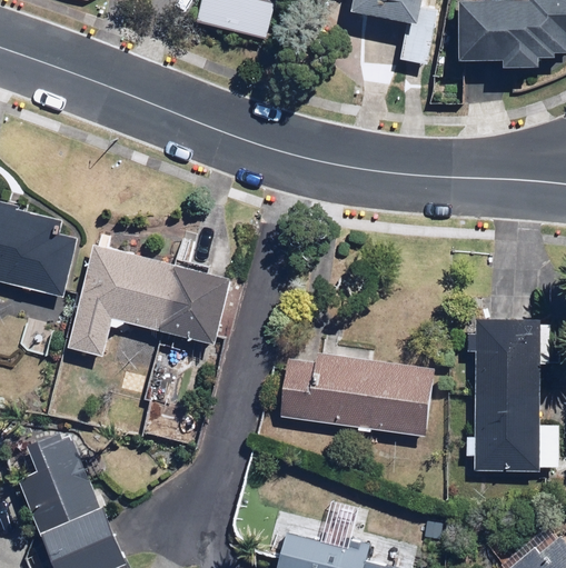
[(201,0),(195,26),(266,45),(276,6),(255,0),(201,0)]
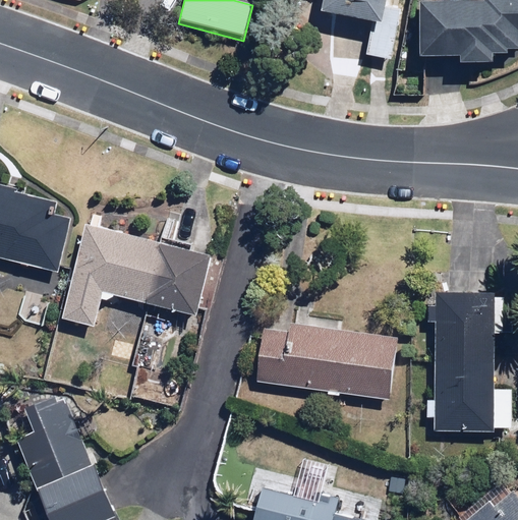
[(391,0),(325,0),(324,11),(388,22),(391,0)]
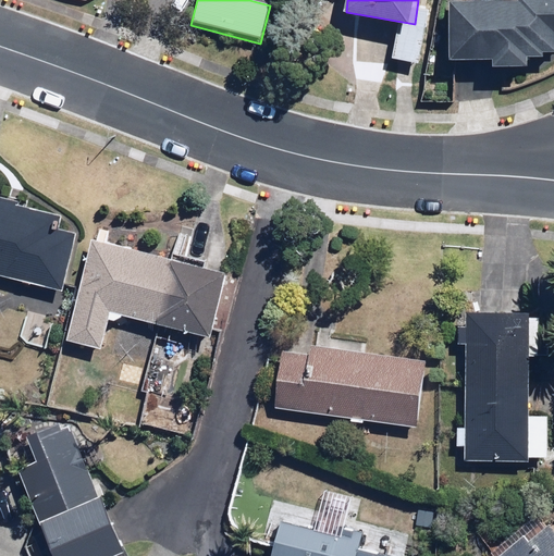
[(553,0),(450,0),(447,59),(493,61),(492,71),(528,72),(529,60),(545,60),(545,52),(553,52),(553,0)]
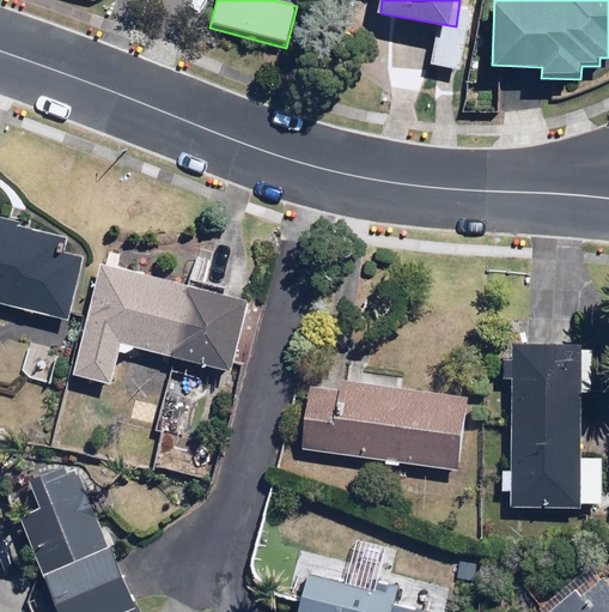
[(0,302),(73,316),(85,256),(60,252),(64,236),(19,228),(20,220),(0,217),(0,302)]
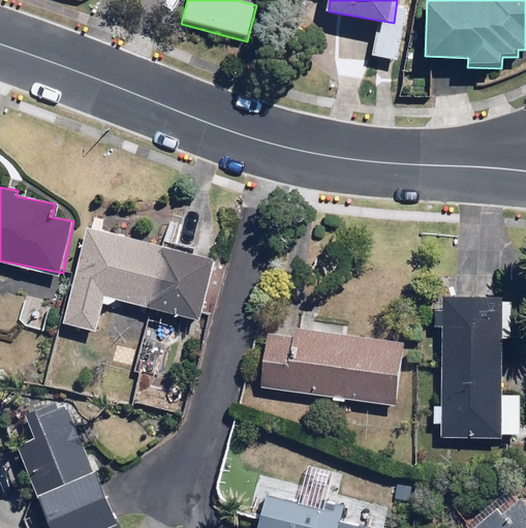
[(212,257),(84,227),(61,324),(95,332),(103,297),(197,319),(212,257)]
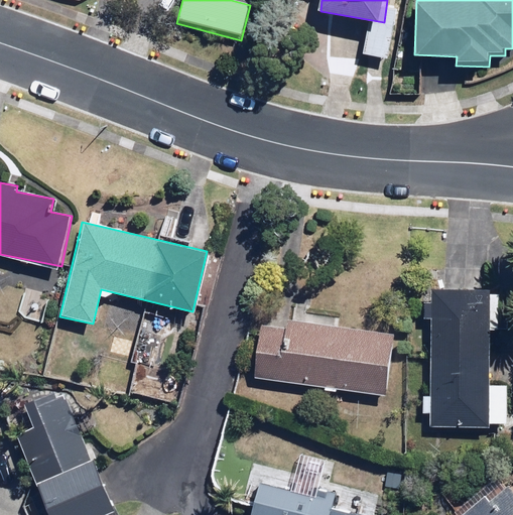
[(421,318),(430,318),(428,426),(488,427),(488,424),(505,425),(506,385),(490,385),(491,327),(500,327),(500,286),(430,285),(430,301),(422,301),(421,318)]
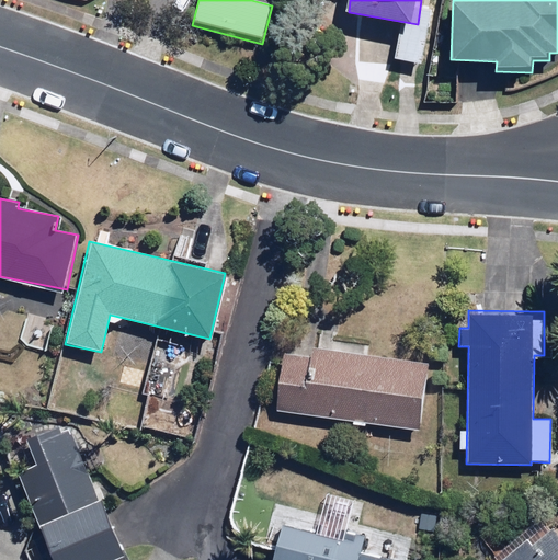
[(429,360),(284,346),(277,414),(422,427),(429,360)]
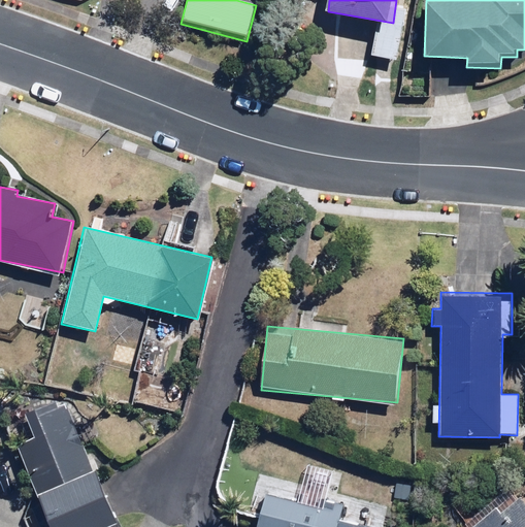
[(61,393),(4,417),(41,506),(31,511),(37,526),(116,526),(120,525),(94,463),(90,464),(61,393)]
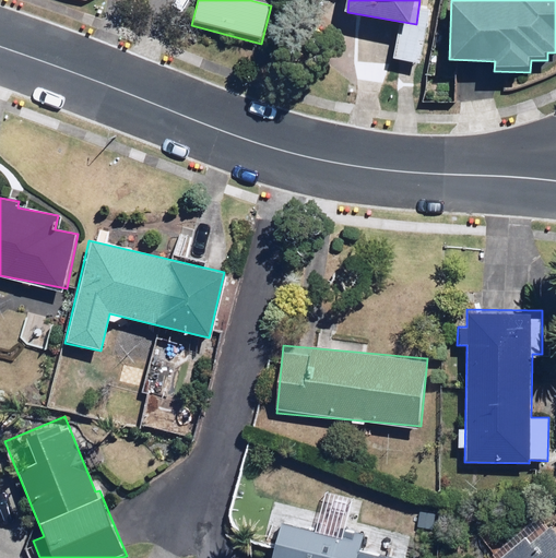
[(555,557),(555,526),(546,515),(494,557),(555,557)]
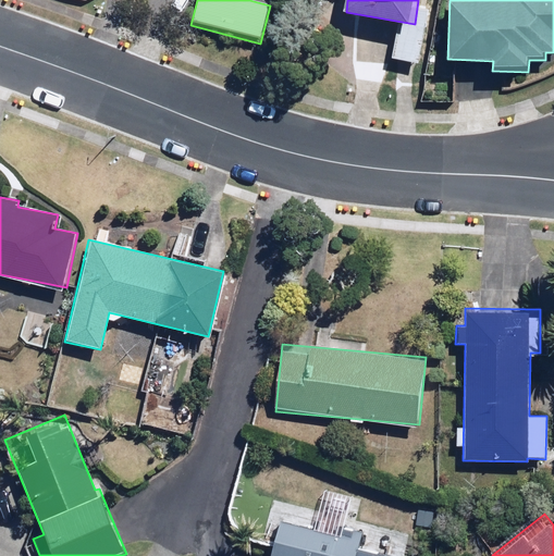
[(384,555),(355,550),(357,540),(277,522),(269,555),(384,555)]
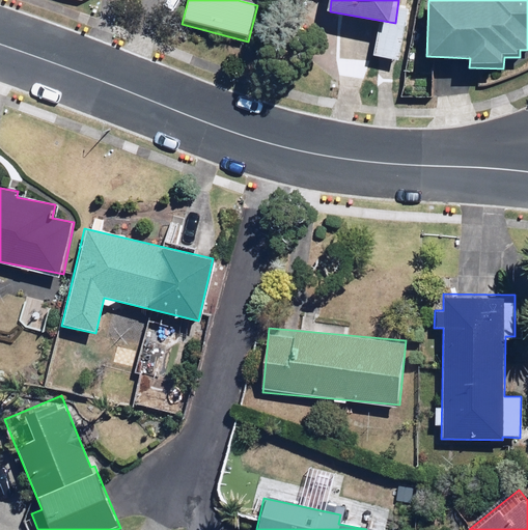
All buildings are outlined.
